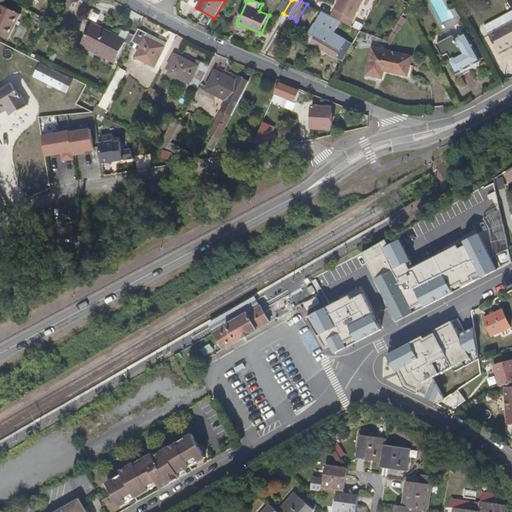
[(364,0),(341,0),(332,17),(336,19),(351,26),(364,0)]
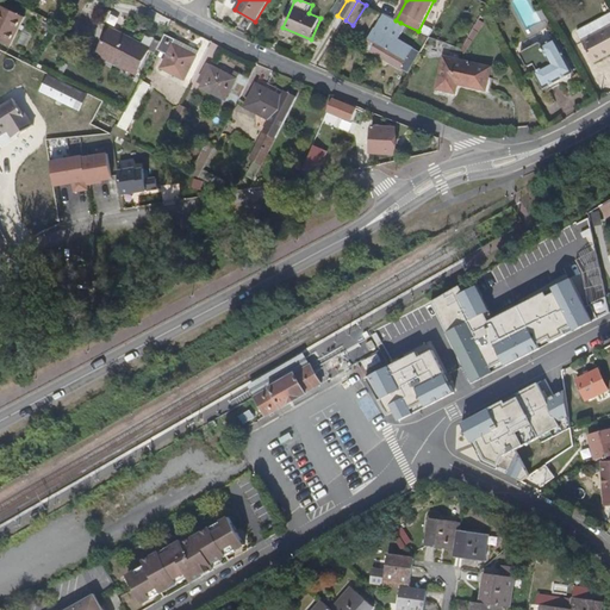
[(0,41),(8,45),(23,17),(0,5),(0,41)]
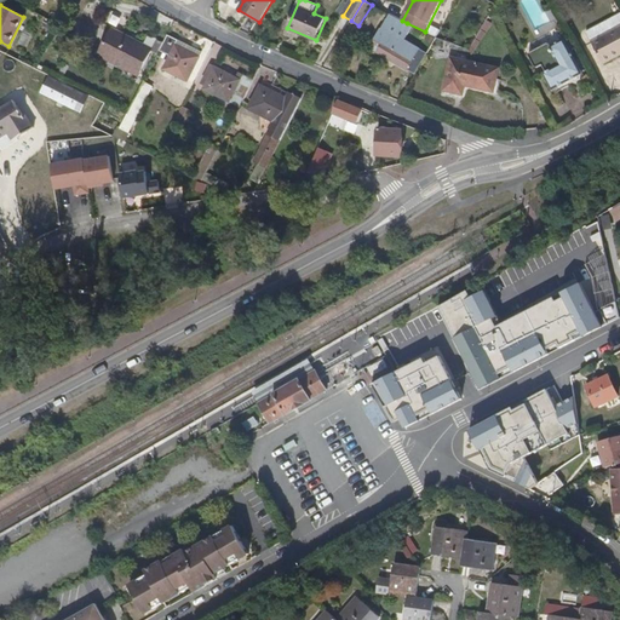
[(112,12),(104,24),(113,29),(98,56),(138,75),(153,49),(121,33),(128,21),(112,12)]
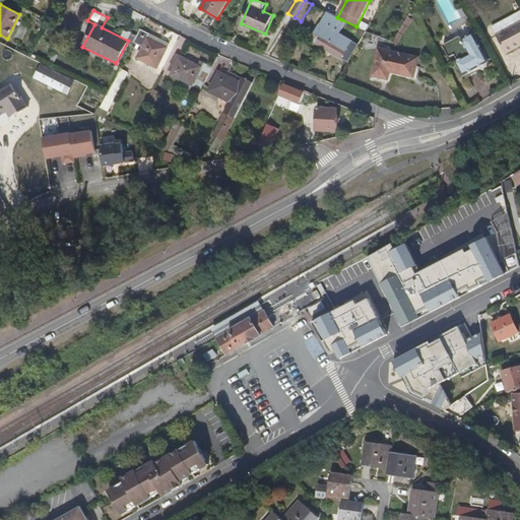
[(334,34),(341,19),(337,17),(328,12),(314,36),(320,39),(317,44),(341,59),(352,42),(340,35),(338,36),(334,34)]
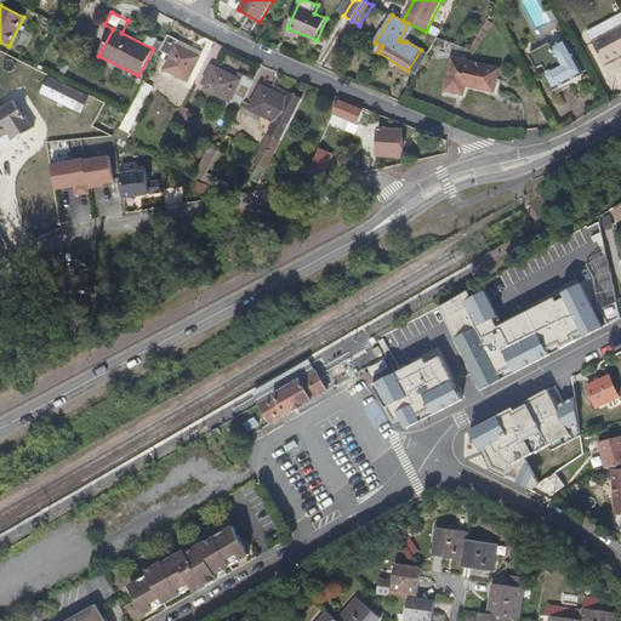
[(605,64),(620,56),(620,27),(593,41),(605,64)]
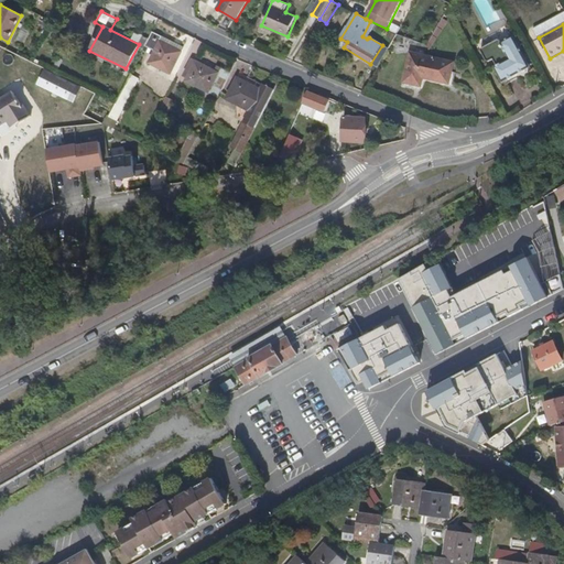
[(131,40),(140,43),(143,34),(134,31),(131,40)]
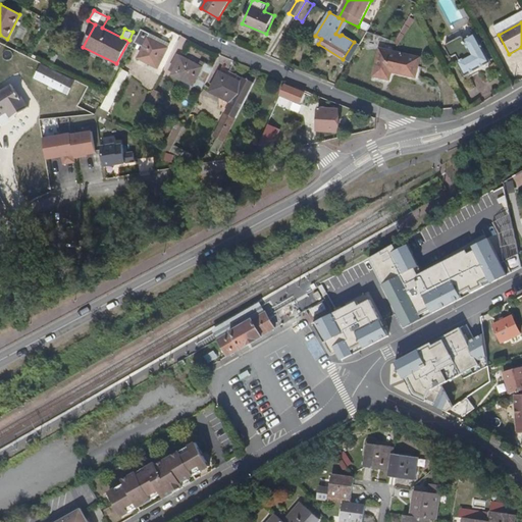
[(141,31),(136,42),(144,47),(139,58),(159,68),(168,48),(150,39),(151,36),(141,31)]
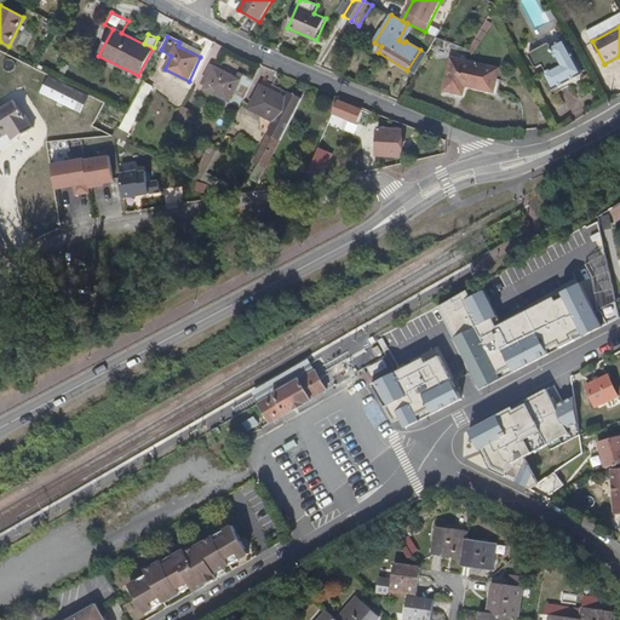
[(546,45),(528,55),(528,58),(533,68),(535,69),(541,67),(546,74),(544,75),(552,92),(583,75),(566,41),(552,49),(550,46),(546,45)]
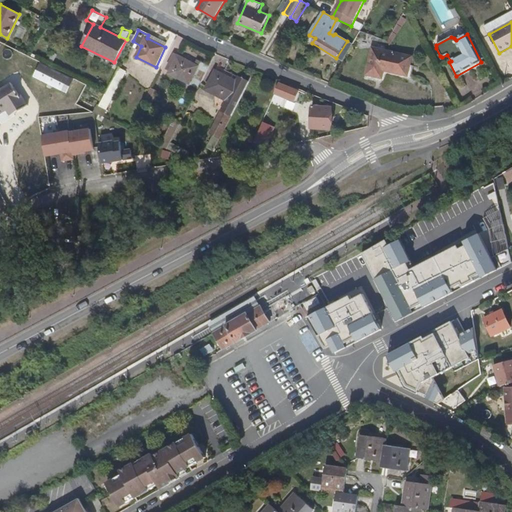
[(412,58),(373,49),(367,75),(383,78),(385,71),(408,76),(412,58)]
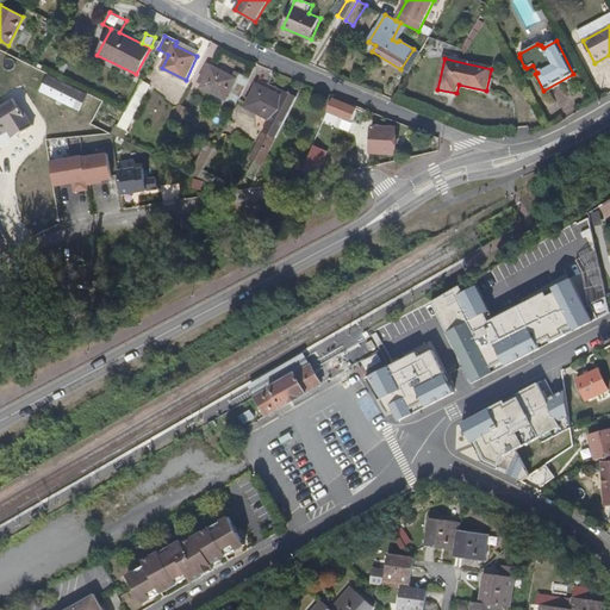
[(201,88),(237,106),(250,79),(240,74),(237,79),(207,64),(198,83),(203,86),(201,88)]
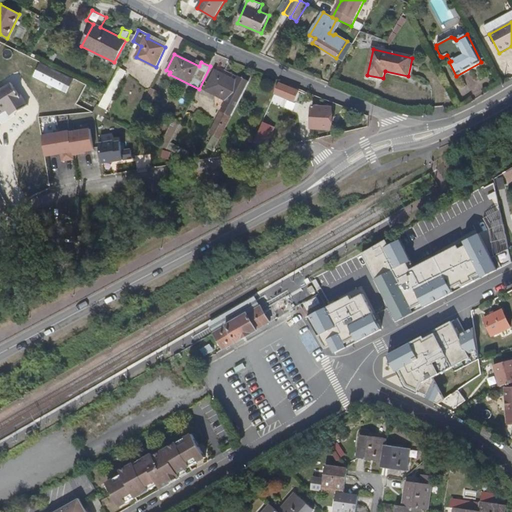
[(67,94),(73,80),(39,63),(32,77),(67,94)]
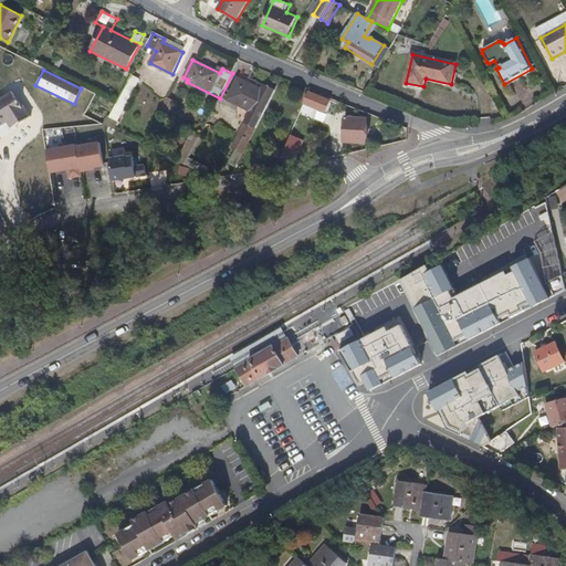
[(117,121),(140,79),(132,74),(108,116),(117,121)]
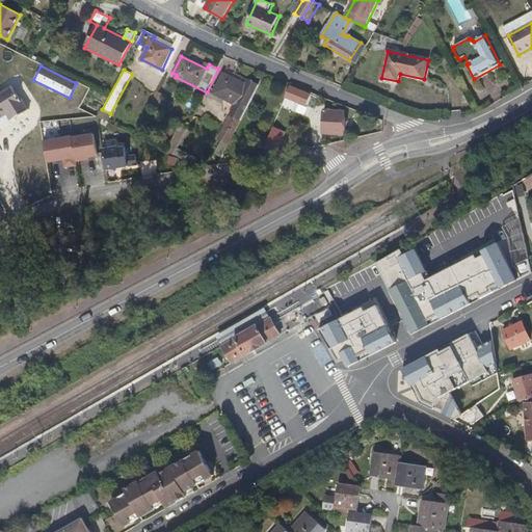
[(223,135),(232,139),(260,85),(248,80),(246,84),(224,74),(214,94),(236,105),(220,134),(223,135)]
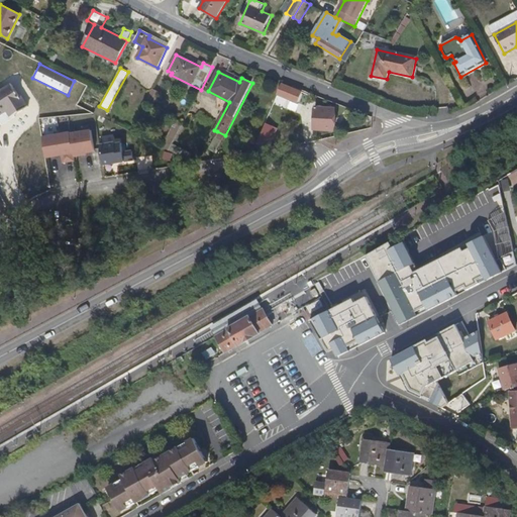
[(12,81),(0,88),(0,113),(6,110),(10,117),(28,106),(12,81)]
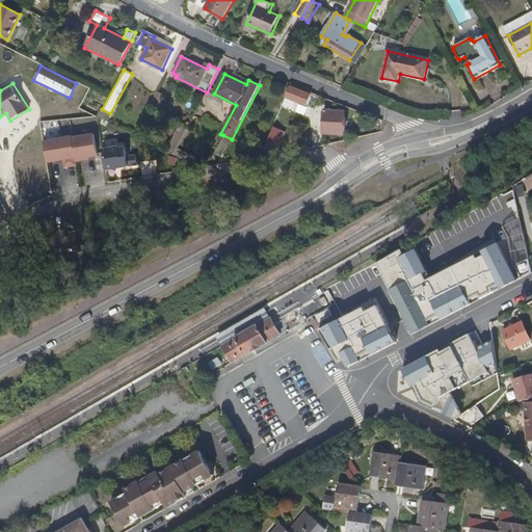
[(291,100),(297,102),(301,91),(291,87),(282,108),(286,110),(291,100)]
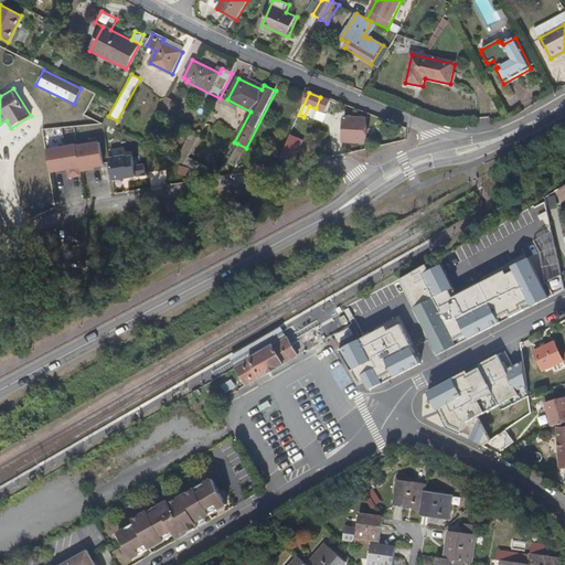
[(161,107),(170,112),(176,102),(167,97),(161,107)]
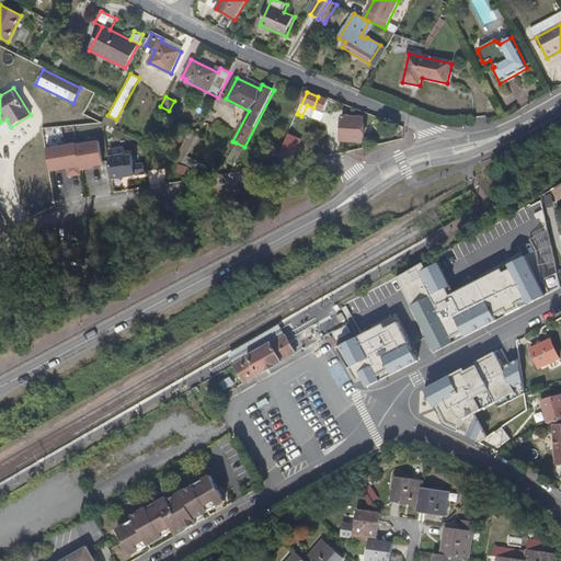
[(318,96),(313,107),(330,114),(334,103),(318,96)]
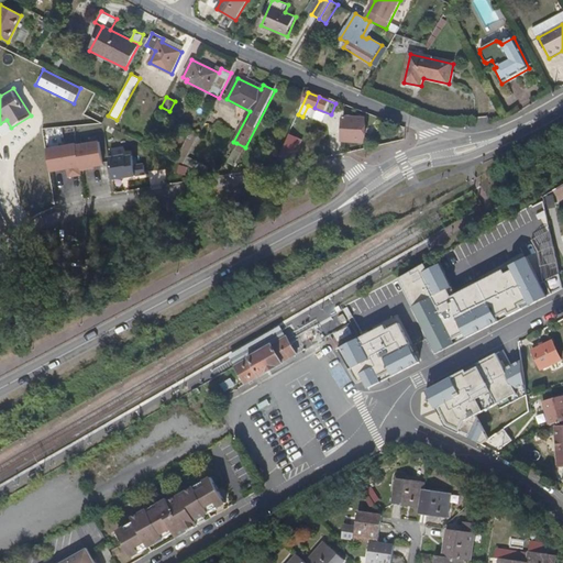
[(365,119),(344,118),(342,141),(364,143),(365,119)]
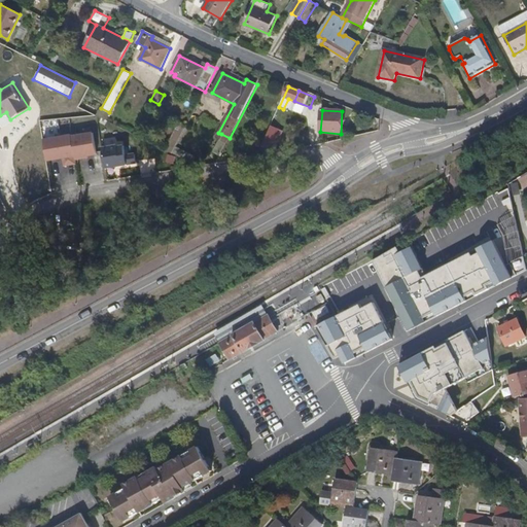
[(166,150),(173,153),(187,126),(180,121),(166,150)]
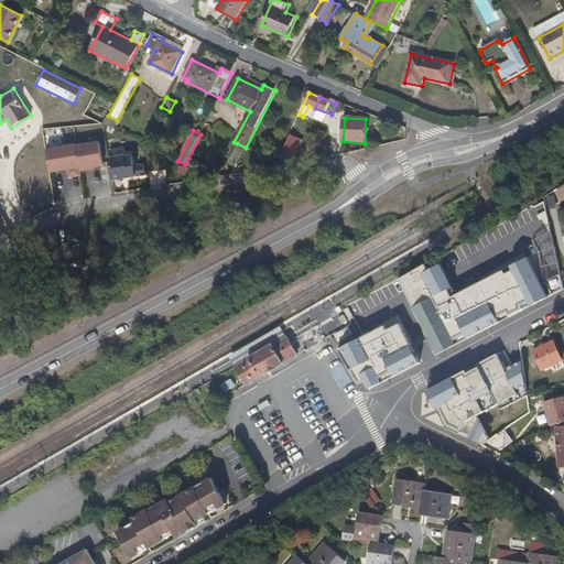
[(290,137),(281,156),(291,161),(299,141),(290,137)]
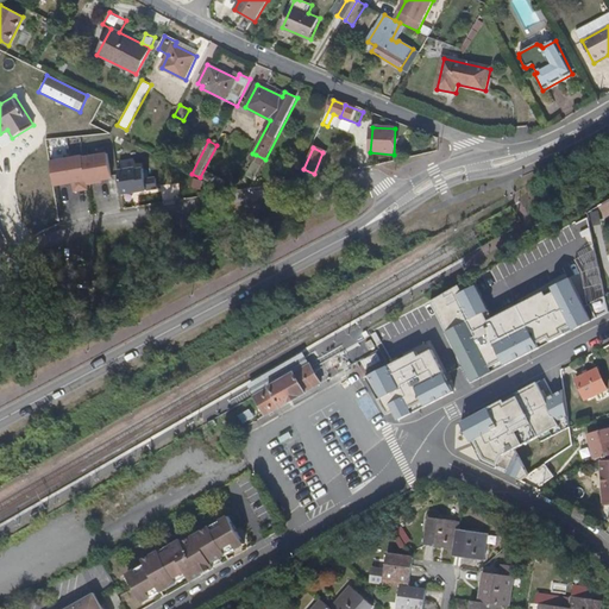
[(250,159),(263,165),(265,159),(256,155),(252,154),(250,159)]
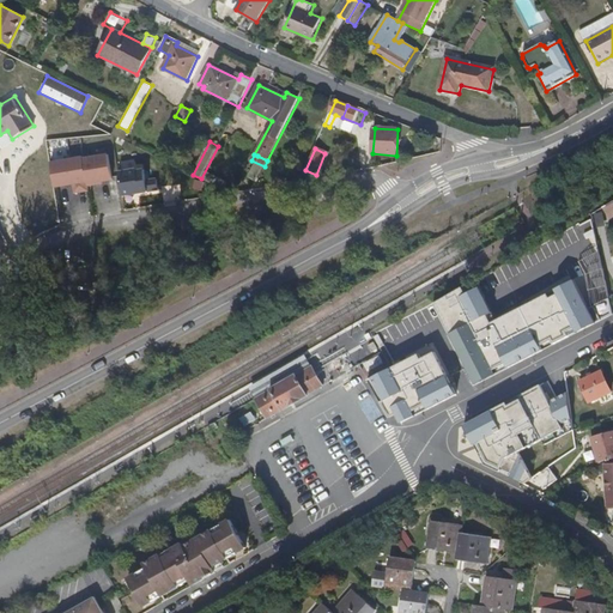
[(473,377),(478,386),(612,315),(592,217),(435,304),(473,377)]
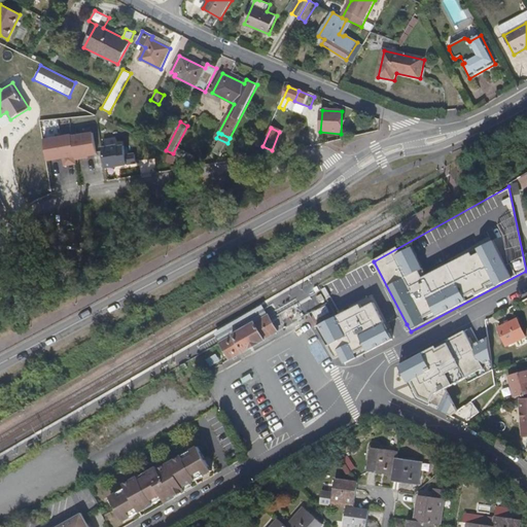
[(322,295),(318,299),(321,304),(326,301),(322,295)]
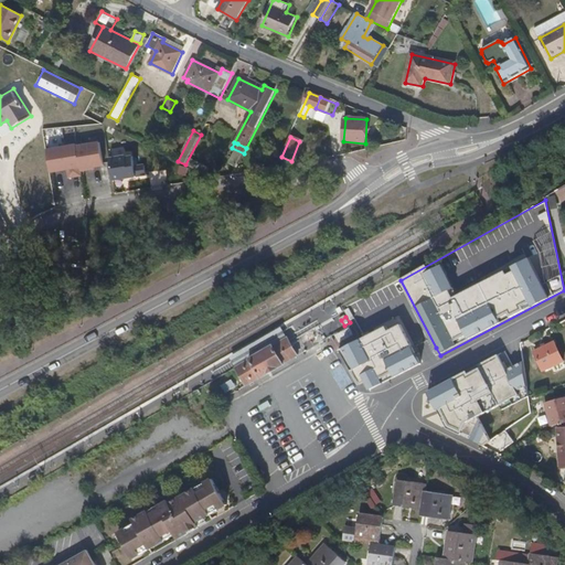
[(364,337),(340,349),(365,396),(423,366),(402,324),(390,331),(386,324),(364,337)]
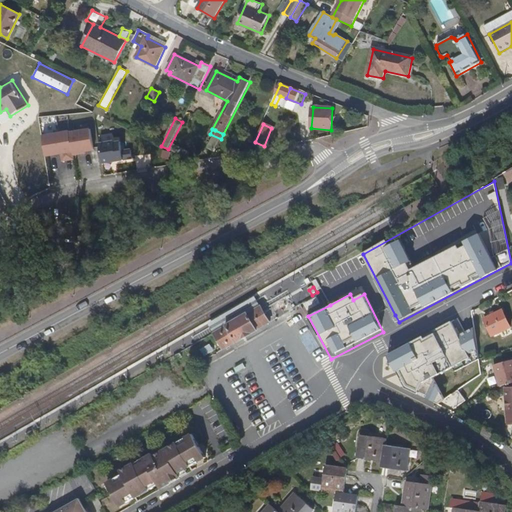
[(261,306),(256,297),(209,324),(212,329),(214,333),(227,326),(227,325),(238,318),(247,313),(248,314),(261,306)]
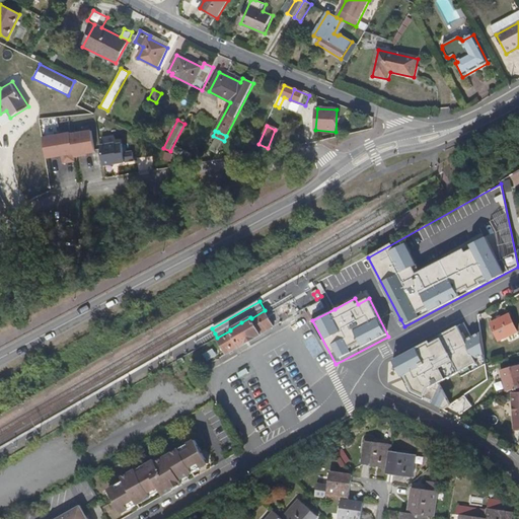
[(275,327),(265,310),(251,318),(250,317),(241,322),(230,329),(230,330),(217,338),(227,354),(240,347),(240,348),(252,341),(262,336),(261,335),(275,327)]
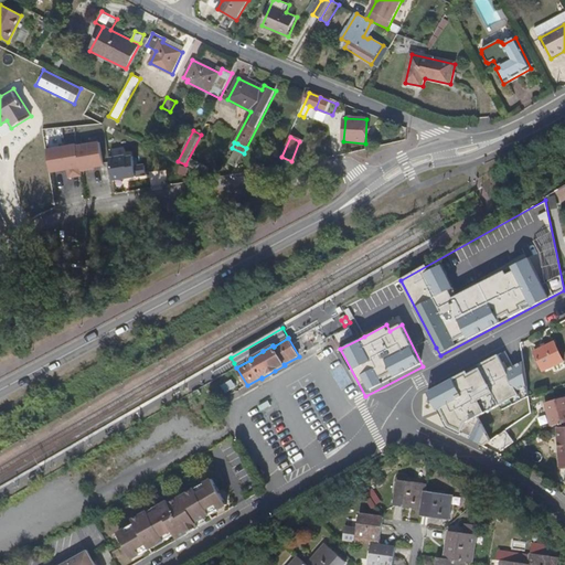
[(563,362),(554,343),(545,348),(534,352),(543,371),(563,362)]
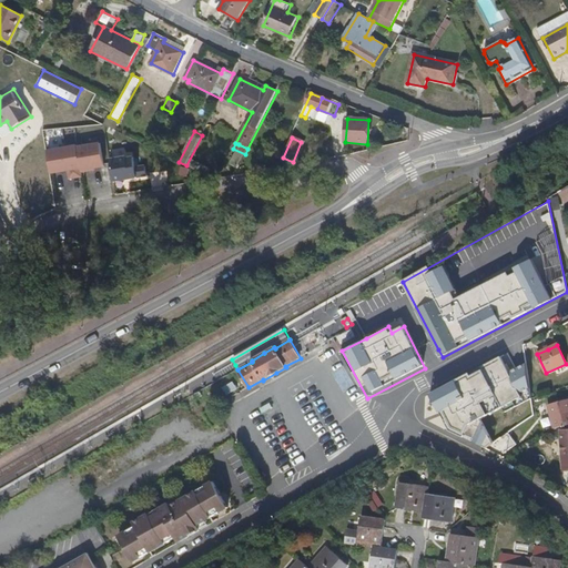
[(449,429),(486,448),(534,416),(526,364),(520,366),(516,368),(508,353),(429,394),(442,415),(449,429)]
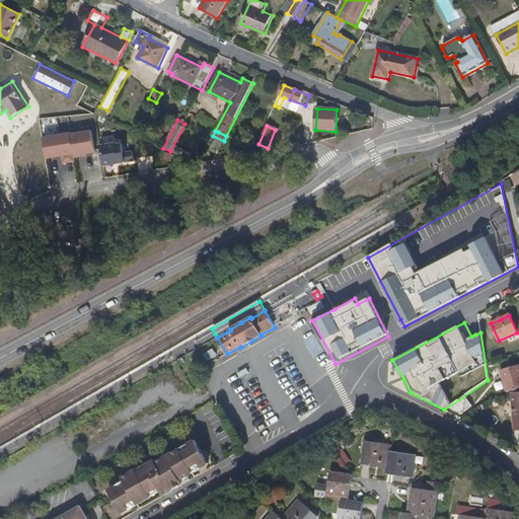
[(305,341),(313,358),(321,354),(312,338),(305,341)]
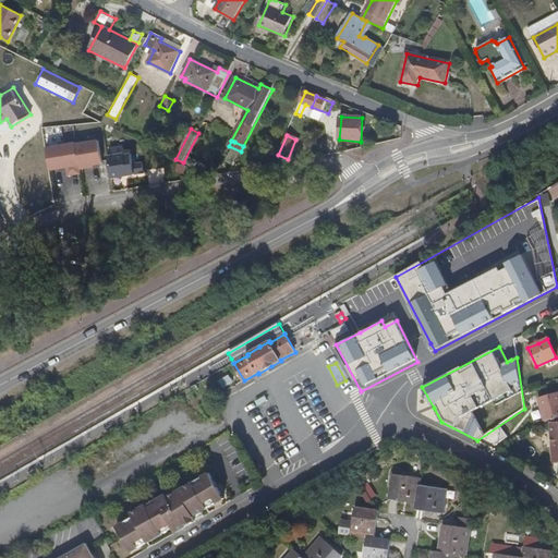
[(557,393),(538,399),(544,420),(557,416),(557,393)]
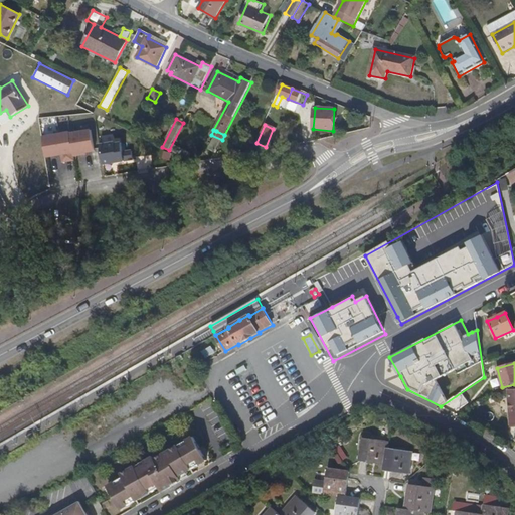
[(170,489),(184,482),(182,477),(210,461),(204,451),(199,453),(196,448),(200,445),(196,437),(165,456),(167,459),(159,463),(156,457),(147,463),(148,465),(139,470),(137,467),(123,475),(125,478),(109,487),(114,494),(116,493),(119,499),(116,500),(123,511),(137,503),(153,494),(151,490),(160,485),(162,489),(168,485),(170,489)]
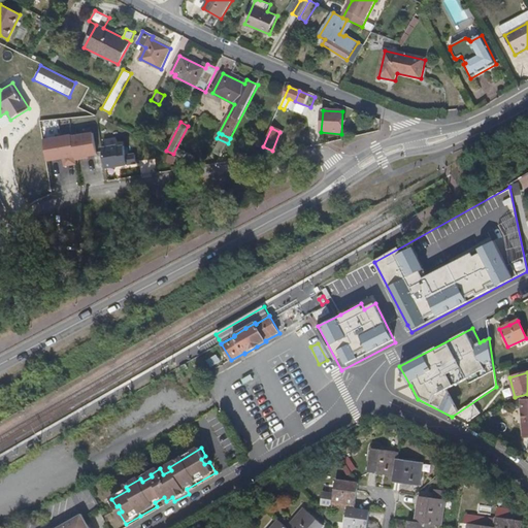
[(394,476),(396,460),(397,454),(370,450),(367,472),(394,476)]
